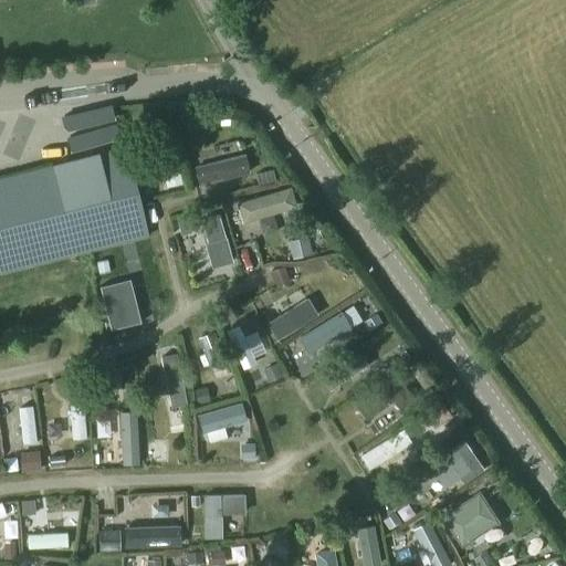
[(230,142),(180,165),(192,190),(242,167),(230,142)]
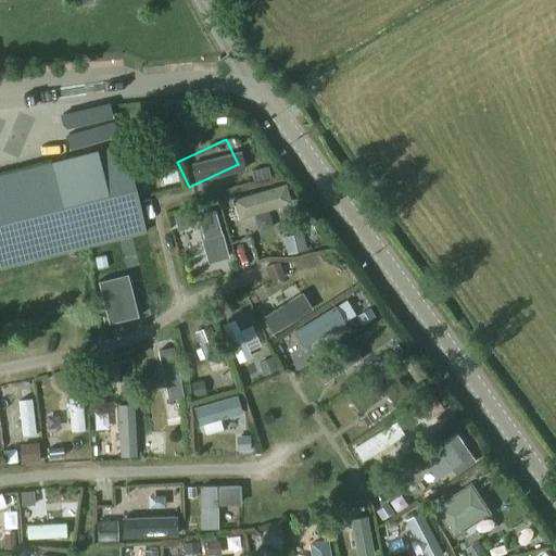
[(124,146),(16,172),(0,175),(0,270),(146,235),(124,146)]
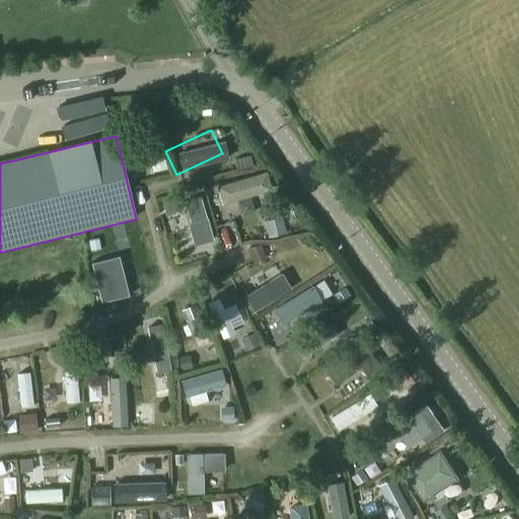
[(217,199),(261,187),(257,173),(214,186),(217,199)]
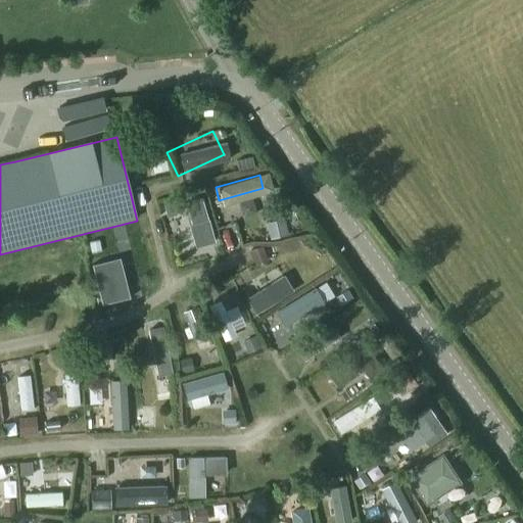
[(201,183),(190,186),(199,219),(210,216),(201,183)]
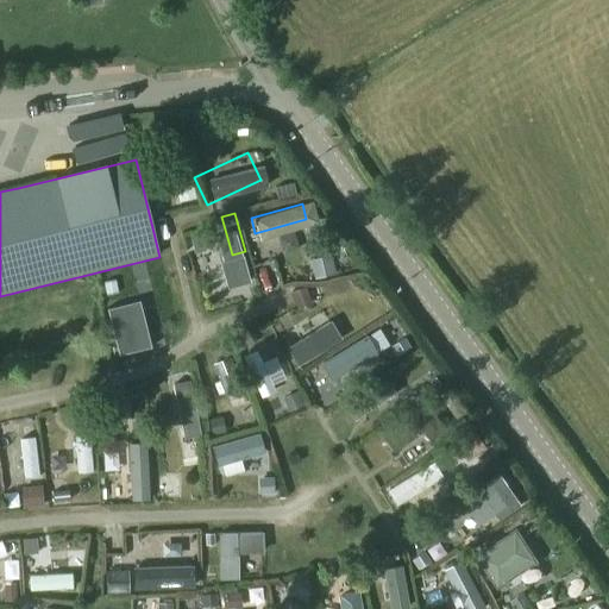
[(288,234),(272,237),(275,251),(290,249),(288,234)]
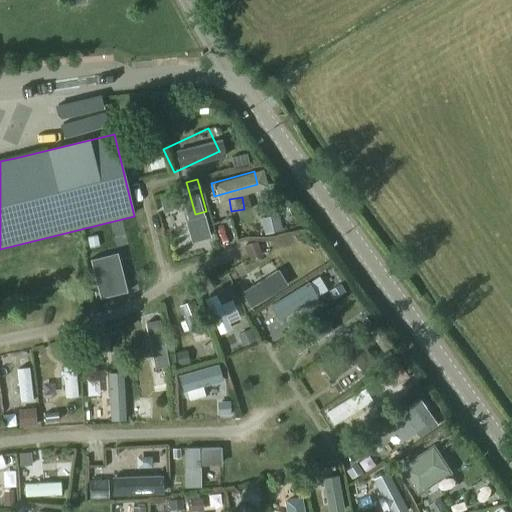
[(272,214),(255,216),(257,233),(274,231),(272,214)]
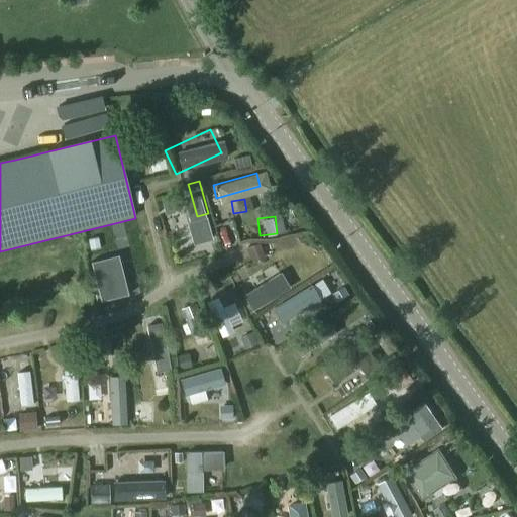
[(116,230),(78,235),(81,251),(118,245),(116,230)]
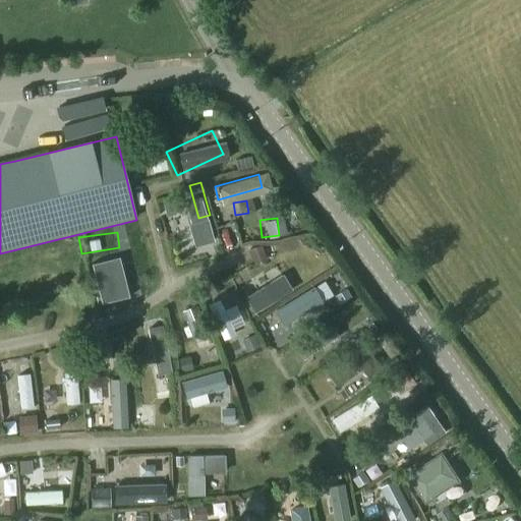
[(5,265),(22,261),(20,250),(3,253),(5,265)]
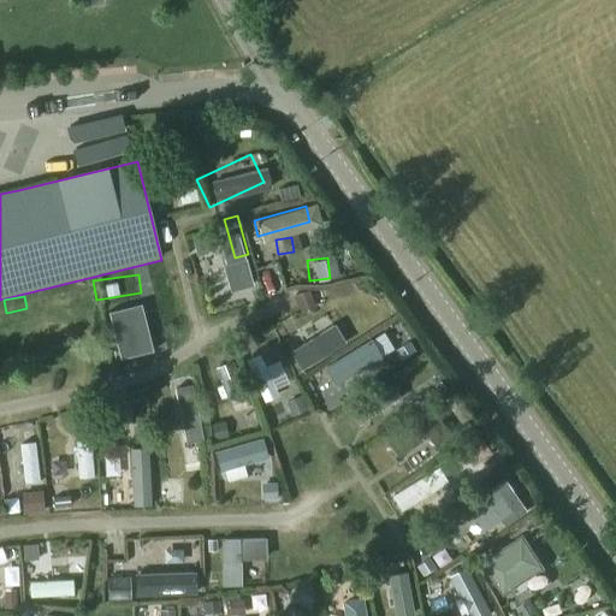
[(140,304),(107,313),(119,360),(152,351),(140,304)]
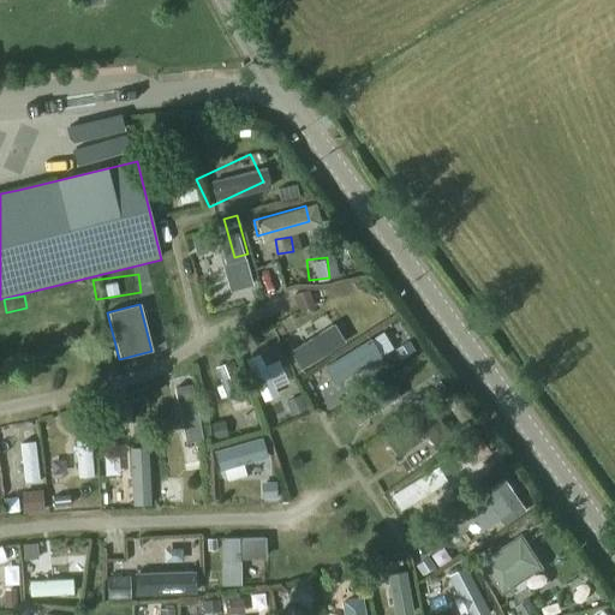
[(0,316),(0,329),(23,323),(21,311),(0,316)]
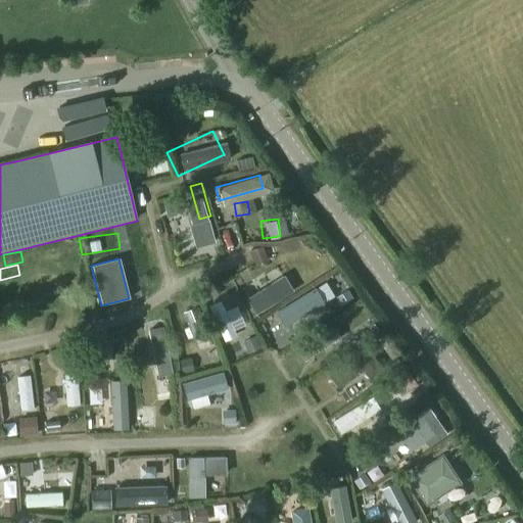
[(285,272),(247,294),(257,314),(296,290),(285,272)]
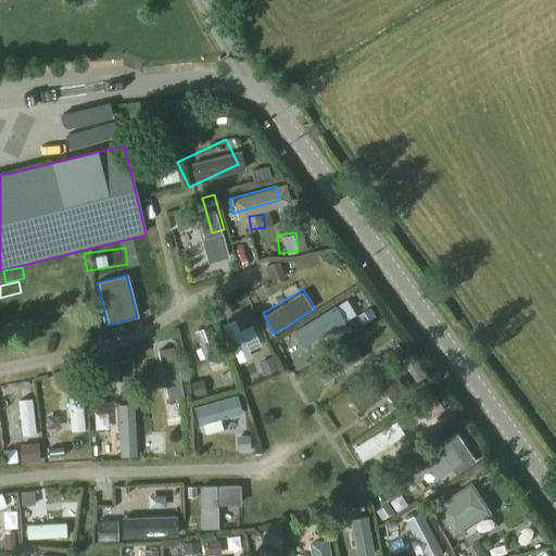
[(357,291),(275,341),(294,371),(378,318),(357,291)]
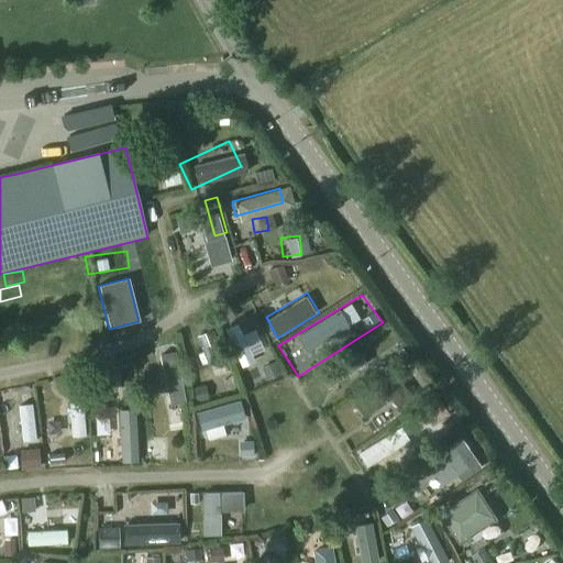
[(238,322),(235,308),(217,310),(219,324),(238,322)]
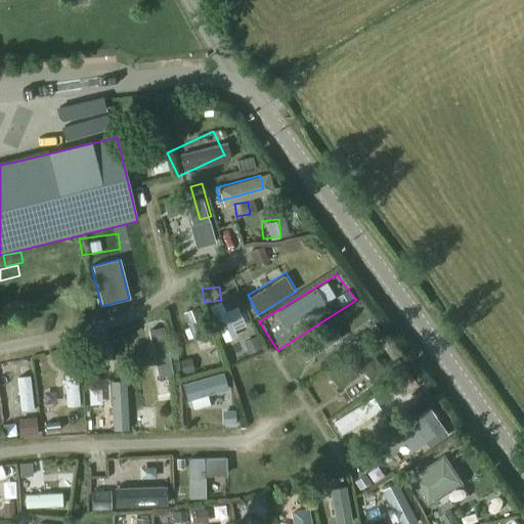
[(233,297),(215,303),(224,322),(242,316),(233,297)]
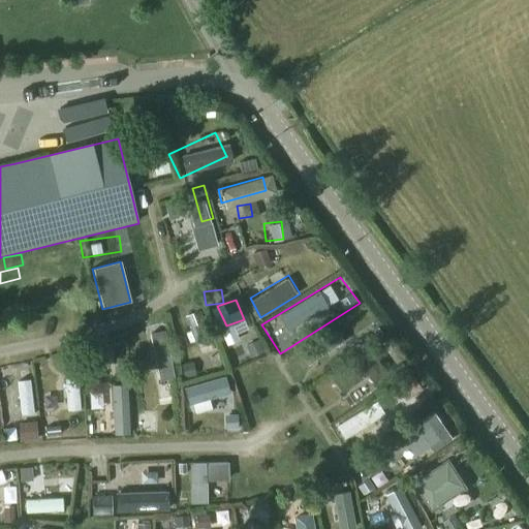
[(201,308),(182,314),(196,349),(216,343),(201,308)]
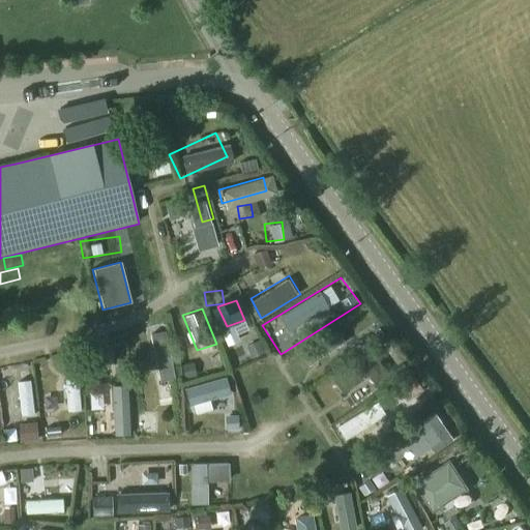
[(0,328),(0,341),(15,340),(13,327),(0,328)]
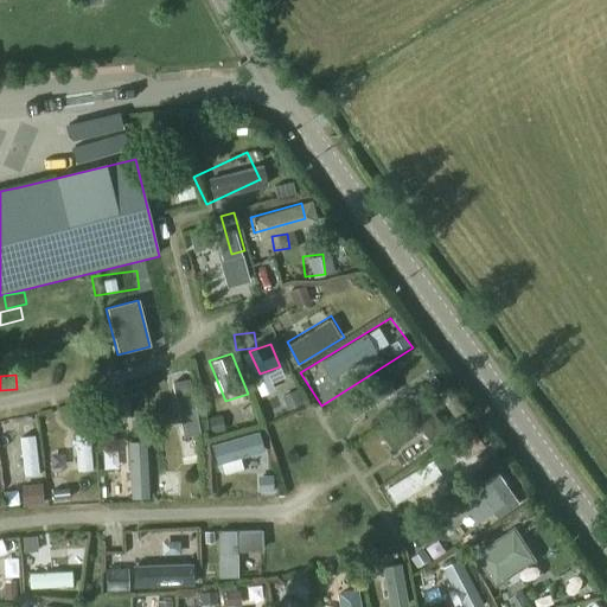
[(387,375),(344,404),(353,420),(397,390),(387,375)]
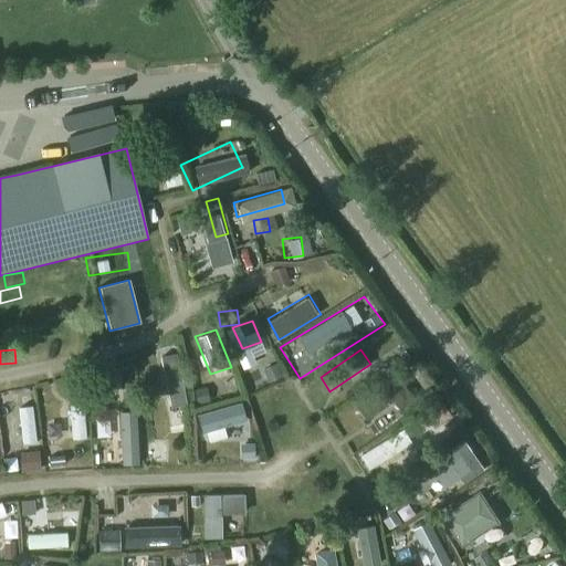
[(178,352),(161,353),(171,437),(188,436),(178,352)]
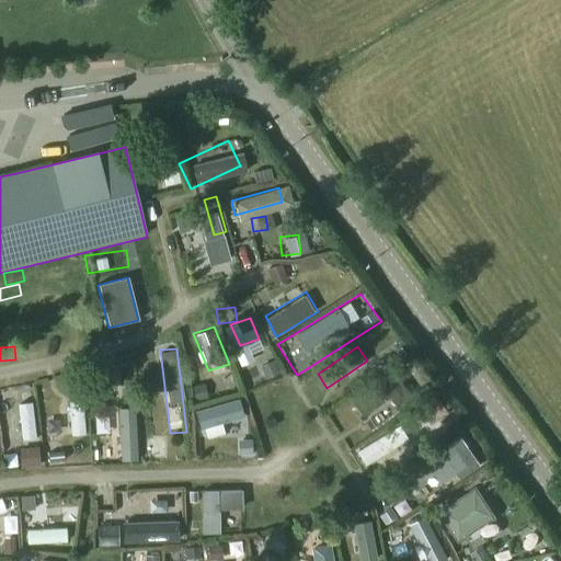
[(93,377),(102,395),(115,387),(107,370),(93,377)]
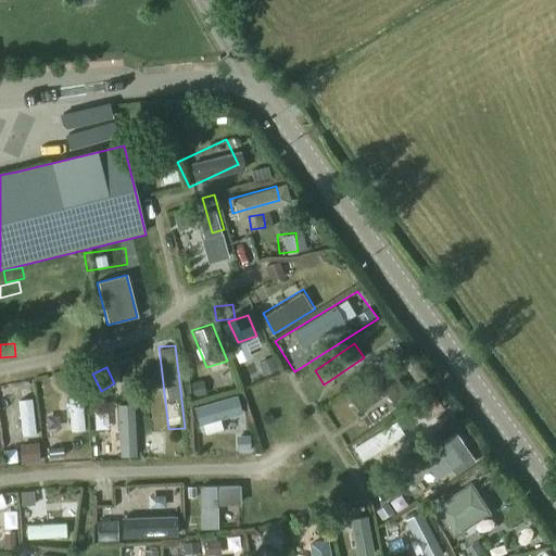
[(226,368),(209,376),(214,392),(232,384),(226,368)]
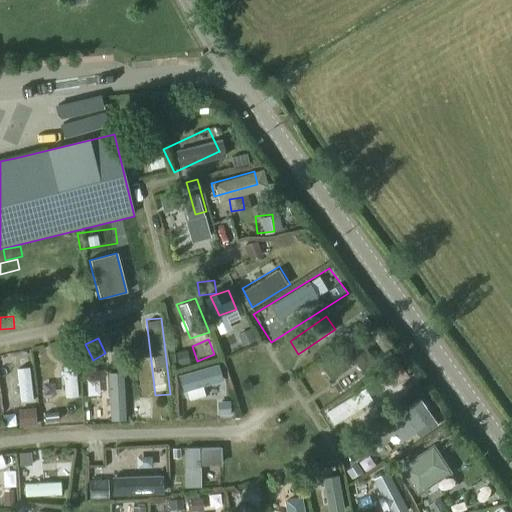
[(372,365),(356,343),(320,368),(330,382),(354,365),(360,373),(372,365)]
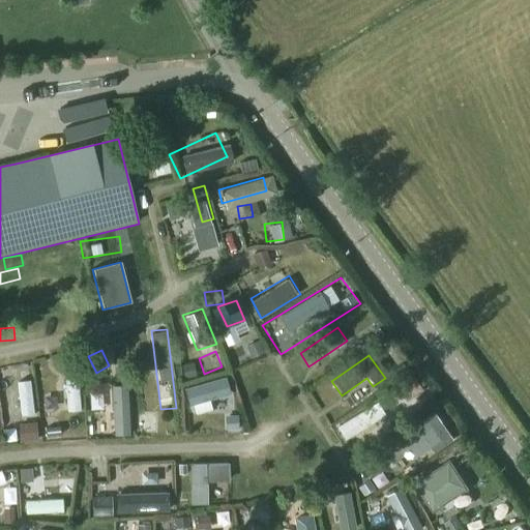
[(80,373),(66,373),(67,413),(81,413),(80,373)]
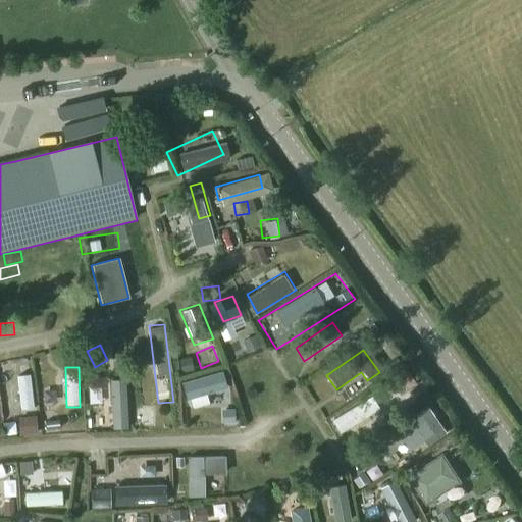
[(222,370),(184,379),(187,409),(210,408),(216,400),(222,404),(219,410),(220,425),(237,424),(237,405),(230,405),(231,386),(222,370)]
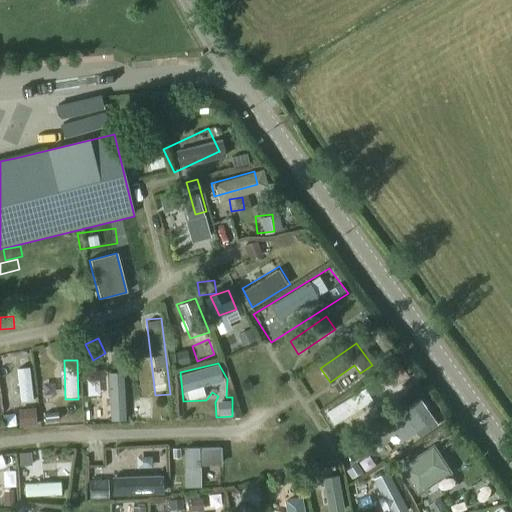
[(31,369),(17,370),(21,402),(34,401),(31,369)]
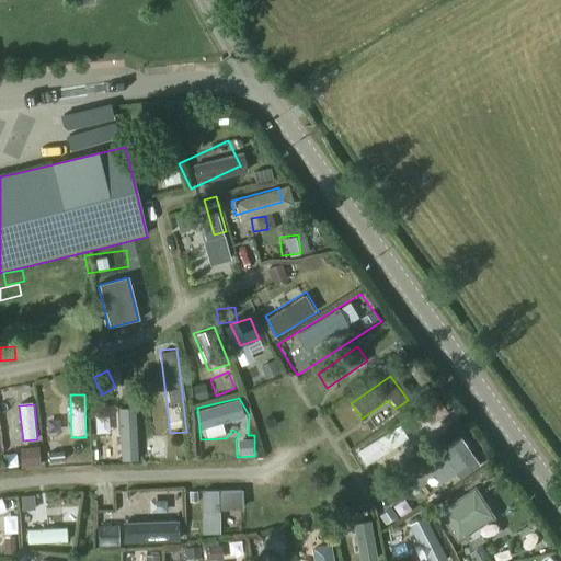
[(137,418),(119,419),(122,461),(139,460),(137,418)]
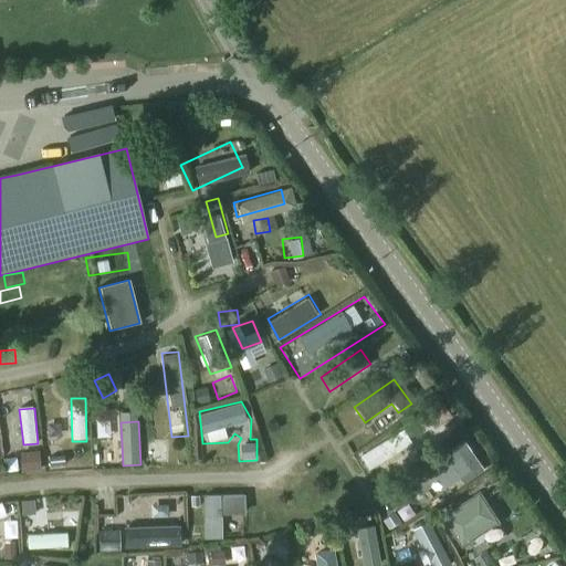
[(402,426),(359,453),(371,473),(413,443),(402,426)]
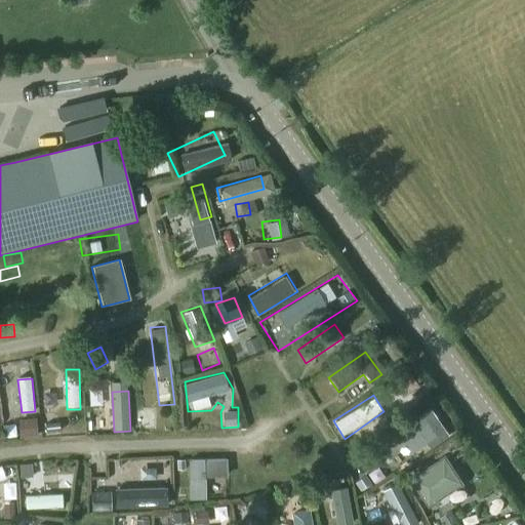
[(448,438),(429,410),(399,431),(396,433),(411,455),(430,443),(433,448),(448,438)]
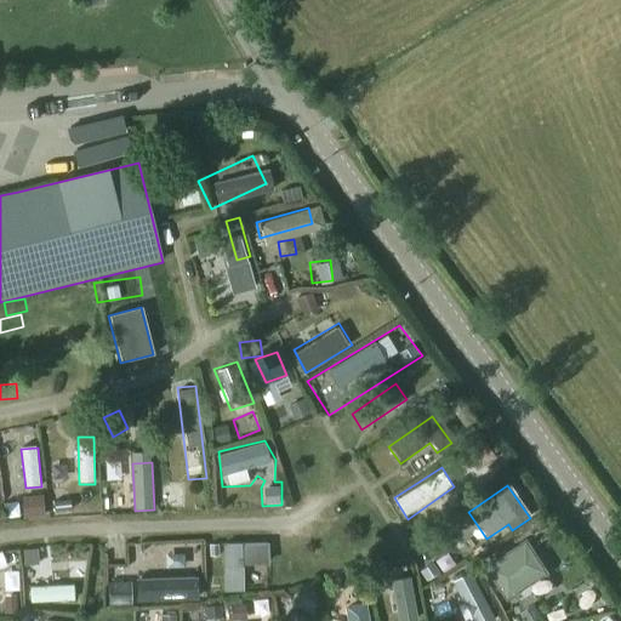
[(44,496),(22,496),(22,517),(43,517),(44,496)]
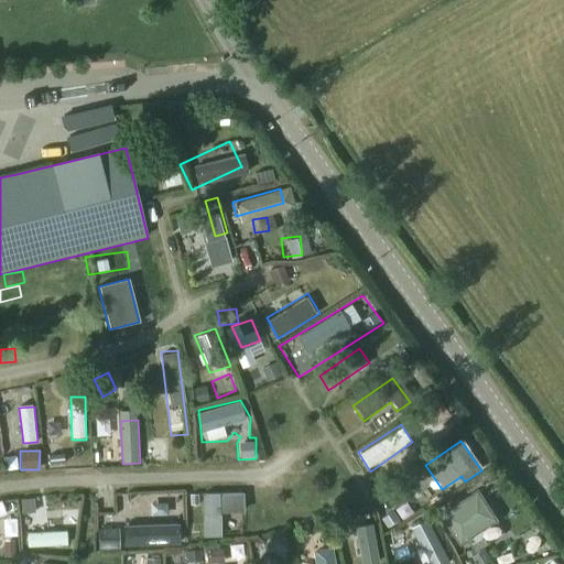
[(64,451),(45,452),(47,472),(66,469),(64,451)]
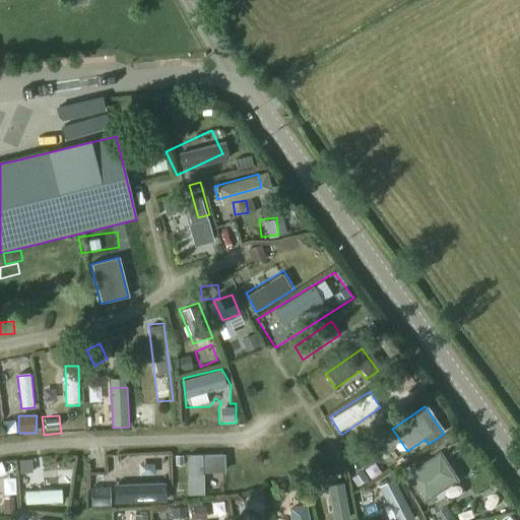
[(441,453),(403,475),(423,506),(459,481),(441,453)]
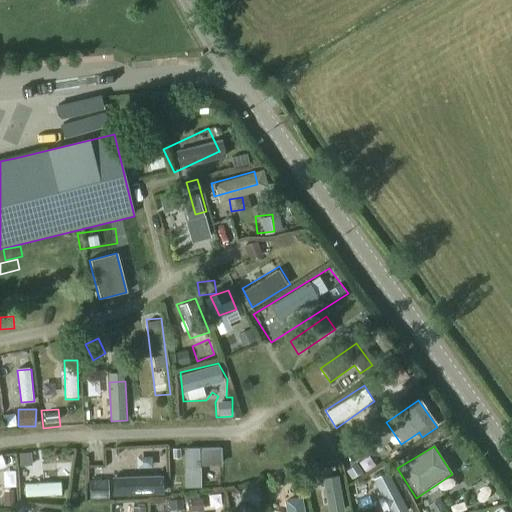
[(219,449),(182,450),(182,489),(198,489),(198,468),(220,467),(219,449)]
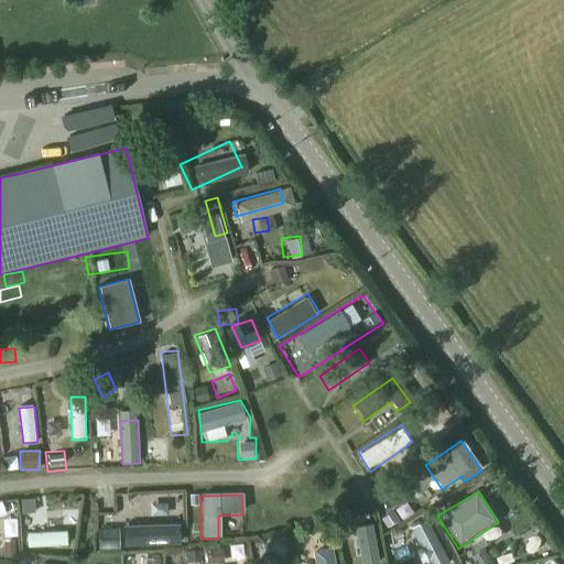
[(3,500),(0,500),(0,524),(11,521),(3,500)]
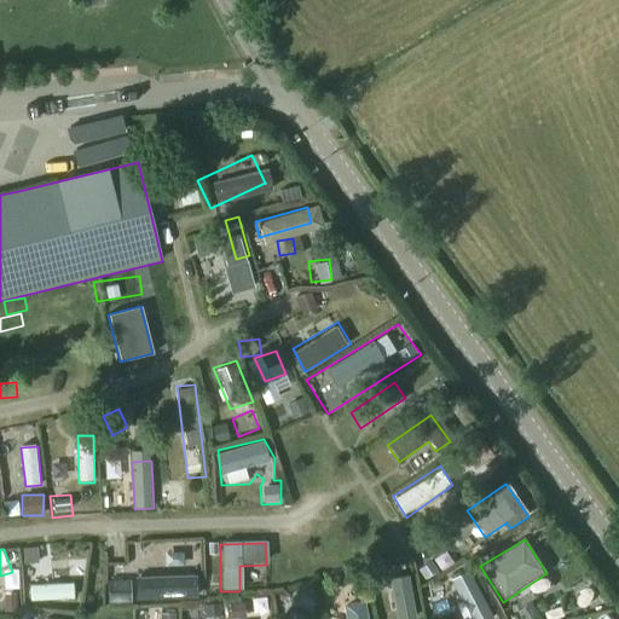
[(486,618),(497,614),(469,566),(445,579),(467,618),(486,618)]
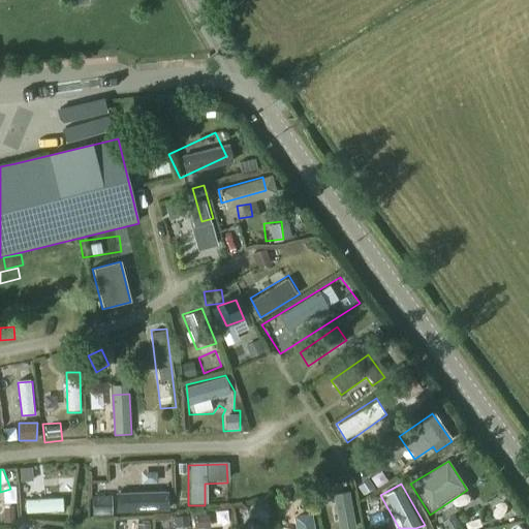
[(350,488),(334,490),(341,527),(358,524),(350,488)]
